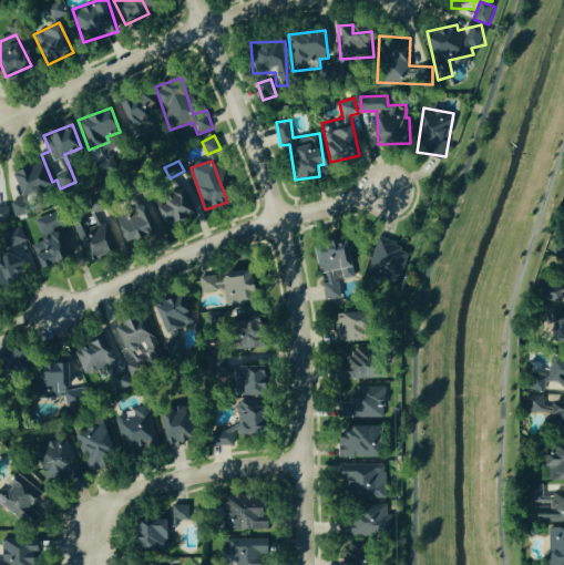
[(19,195),(50,187),(43,162),(12,170),(19,195)]
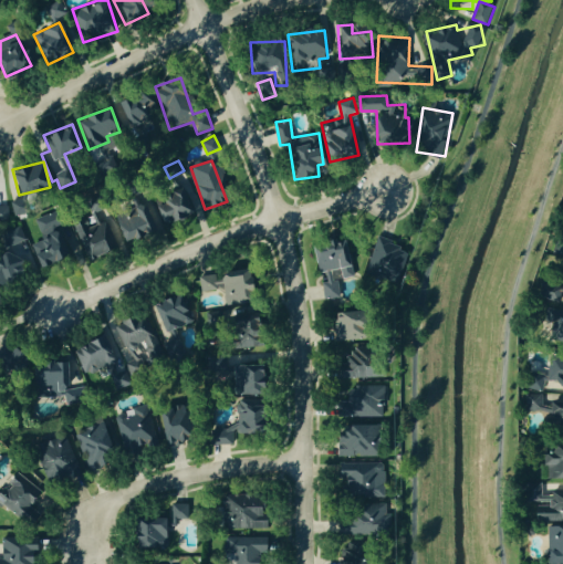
[(152,201),(162,223),(170,220),(173,222),(195,212),(183,186),(152,201)]
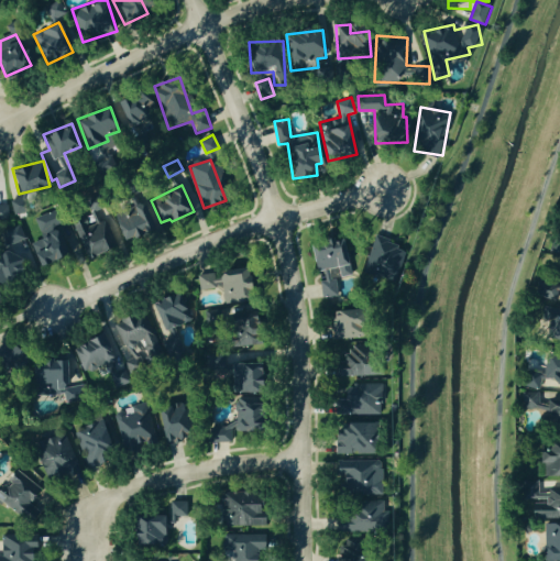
[(12,199),(14,213),(24,212),(22,198),(12,199)]
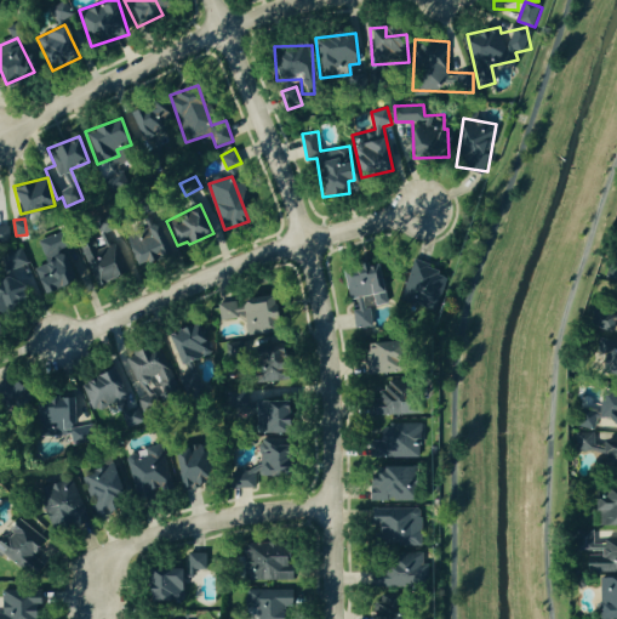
[(136,265),(172,253),(163,222),(125,236),(136,265)]
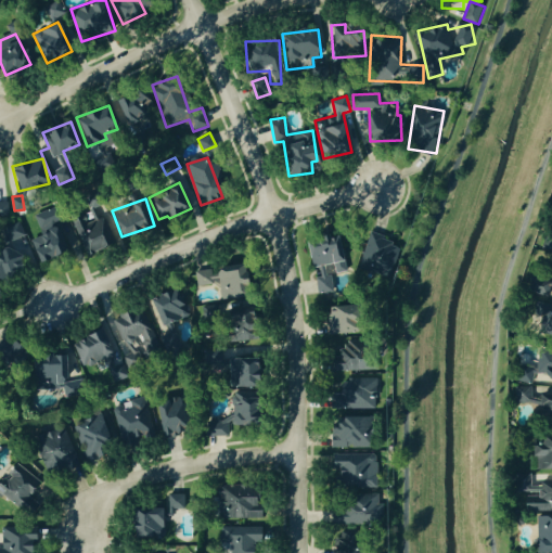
[(0,215),(10,215),(9,200),(0,200),(0,215)]
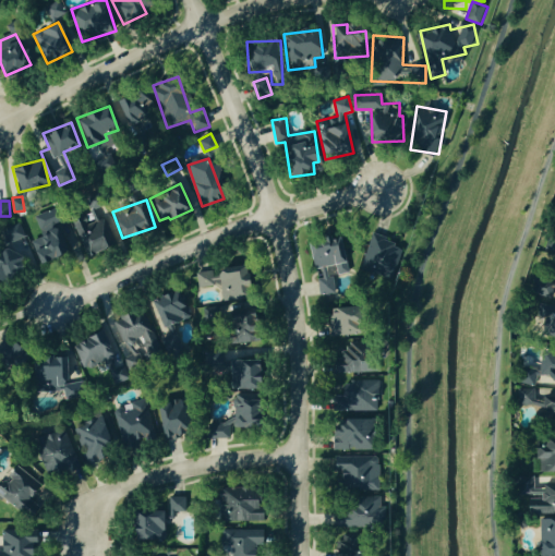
[(35,217),(44,236),(31,242),(40,264),(72,251),(65,236),(70,233),(64,220),(61,221),(55,208),(35,217)]
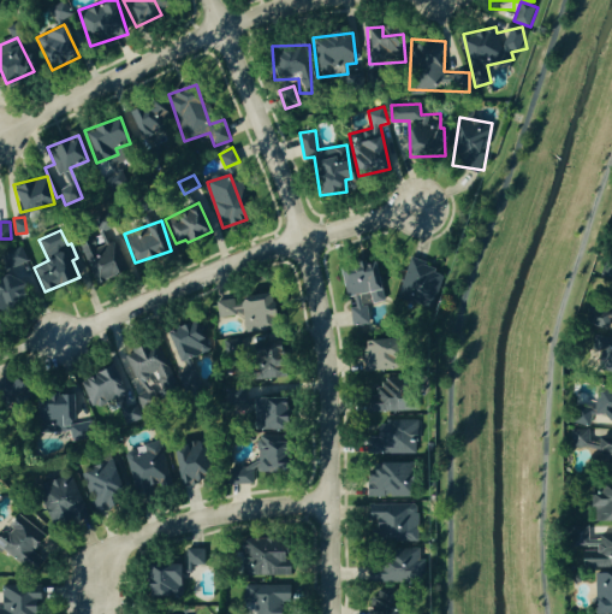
[(116,240),(99,248),(90,231),(78,237),(100,283),(130,269),(116,240)]
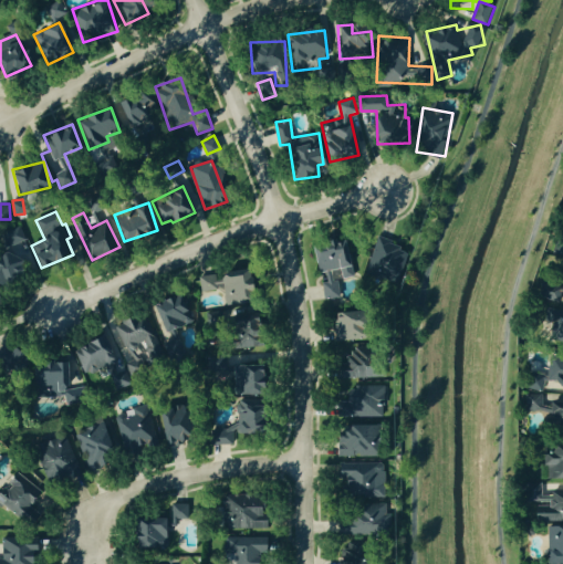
[(562,226),(561,226),(553,252),(562,256),(562,226)]
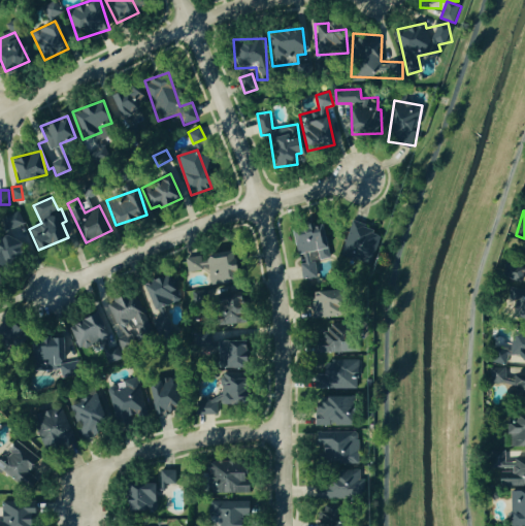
[(341,256),(372,265),(382,232),(351,223),(341,256)]
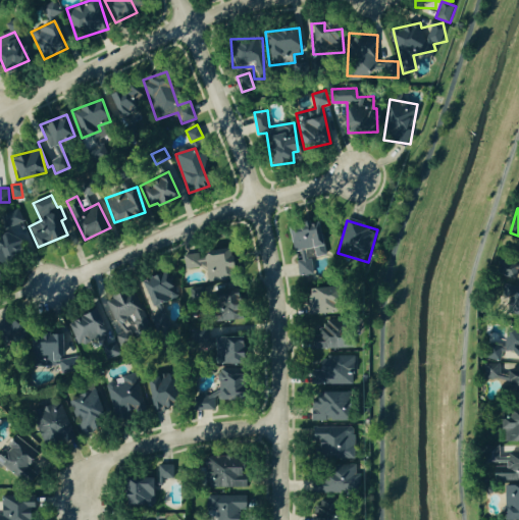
[(311,258),(325,255),(319,225),(311,226),(309,221),(287,225),(293,252),(296,251),(301,275),(314,272),(311,258)]
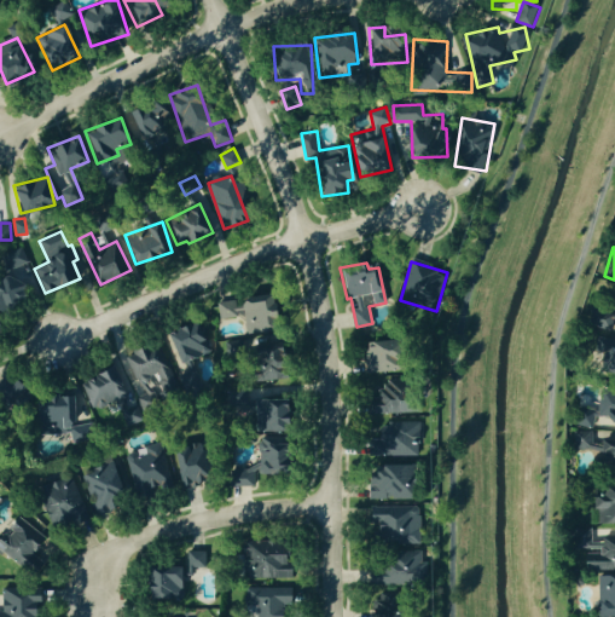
[(0,278),(0,310),(13,312),(13,300),(23,301),(24,281),(0,278)]
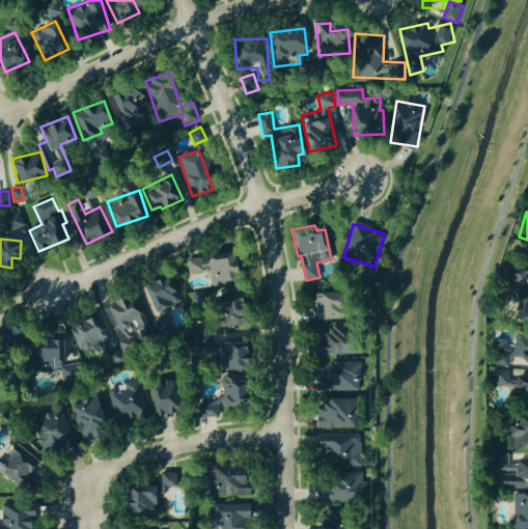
[(190,274),(209,271),(211,286),(237,282),(231,253),(188,259),(190,274)]
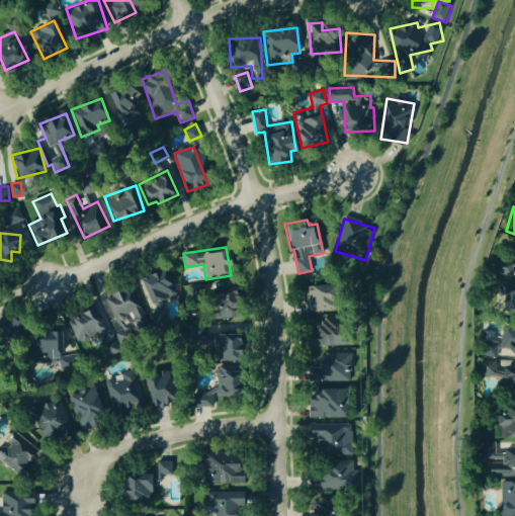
[(514,261),(500,259),(497,271),(513,274),(514,270),(514,261)]
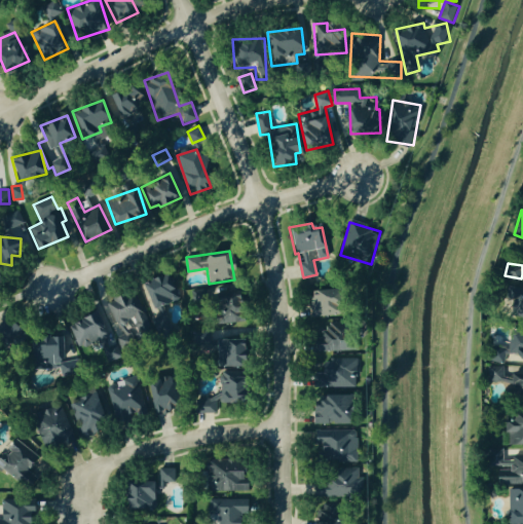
[(159,334),(170,330),(161,306),(180,299),(170,272),(141,284),(159,334)]
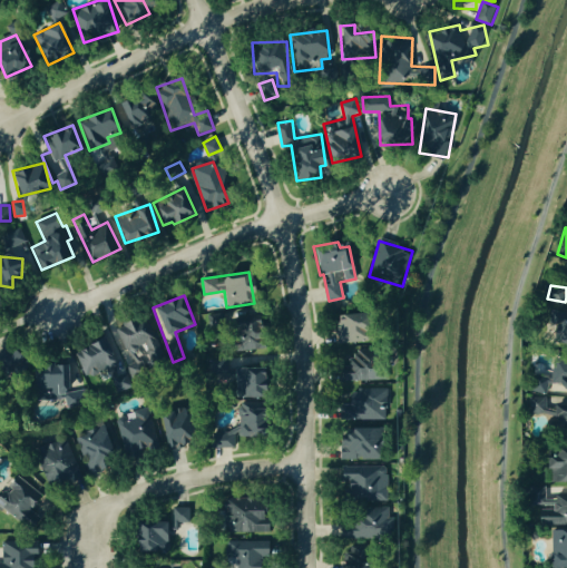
[(555,340),(566,341),(566,312),(548,309),(546,323),(557,325),(555,340)]
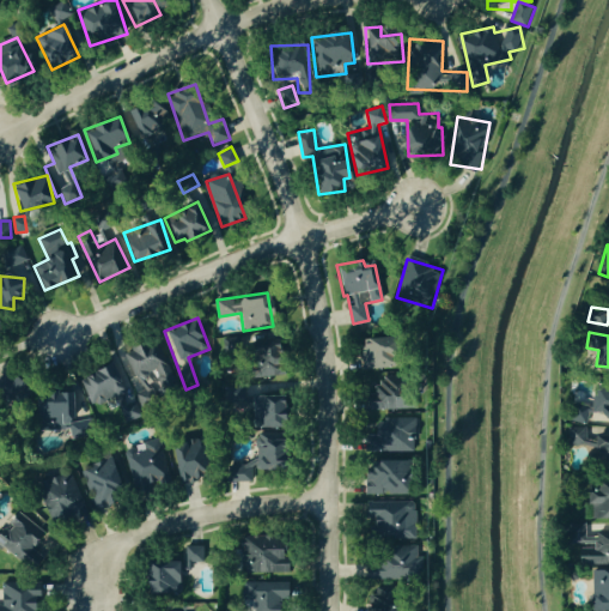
[(388,367),(387,336),(361,337),(361,368),(388,367)]
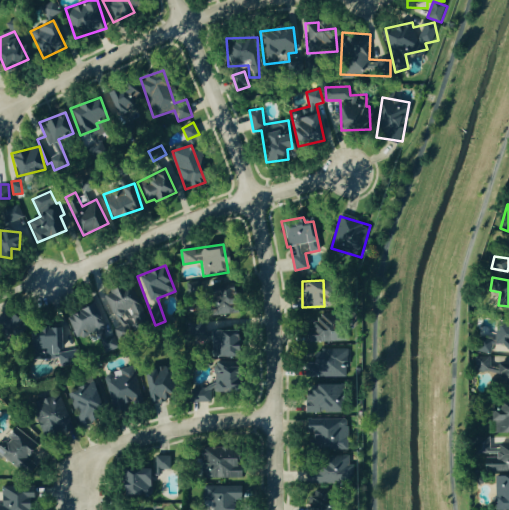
[(116,326),(126,322),(129,330),(148,323),(133,283),(105,294),(116,326)]
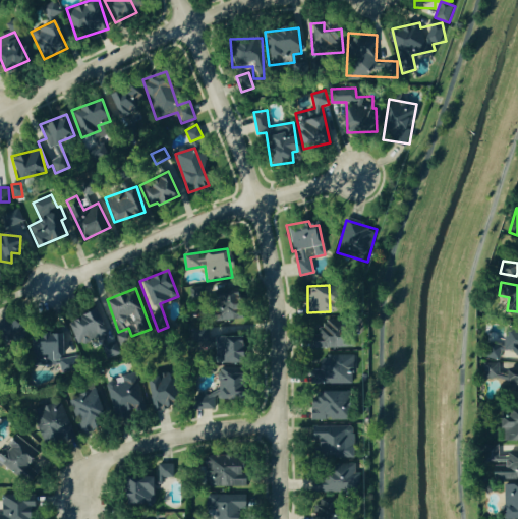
[(211,290),(212,320),(234,320),(233,289),(211,290)]
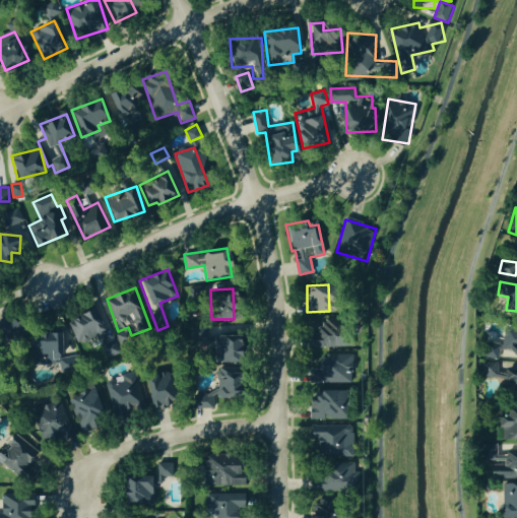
[(78,341),(107,329),(98,307),(68,320),(78,341)]
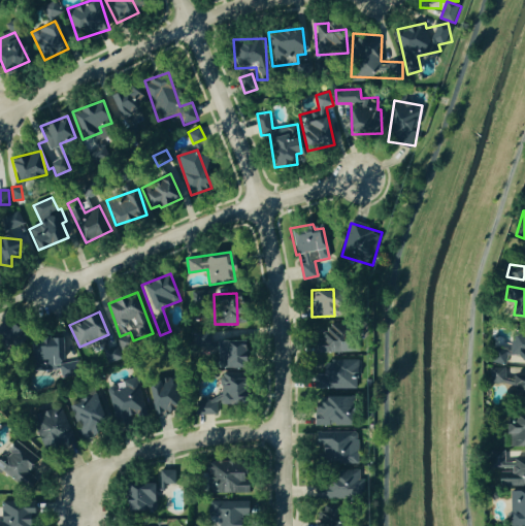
[(318,353),(358,350),(357,334),(347,334),(347,325),(317,327),(318,353)]
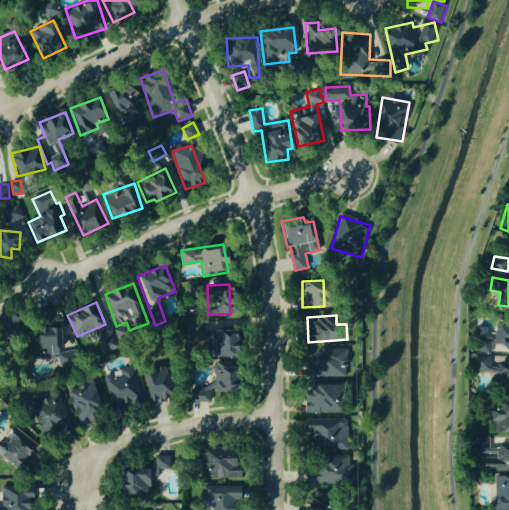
[(238,355),(237,327),(228,327),(227,319),(210,320),(211,355),(238,355)]
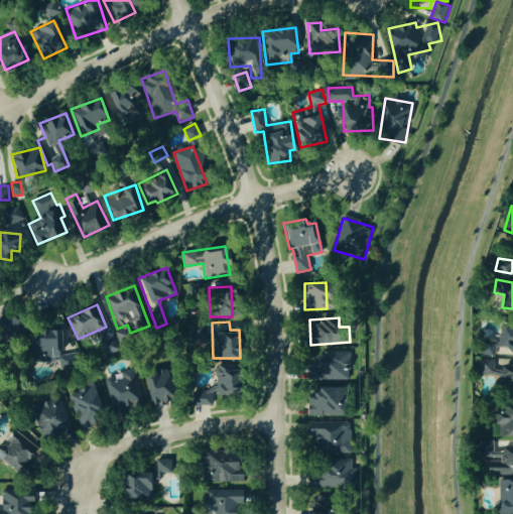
[(512,327),(500,325),(499,340),(483,338),(482,354),(496,355),(496,349),(512,351),(512,327)]
